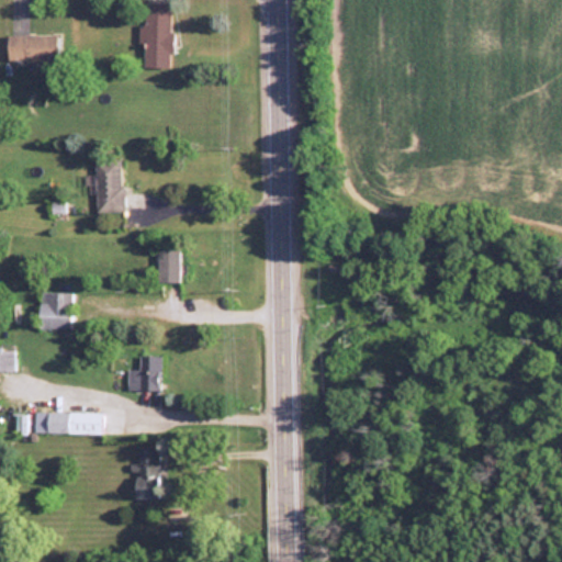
[(170,2),(143,2),(143,67),(170,67),(170,2)]
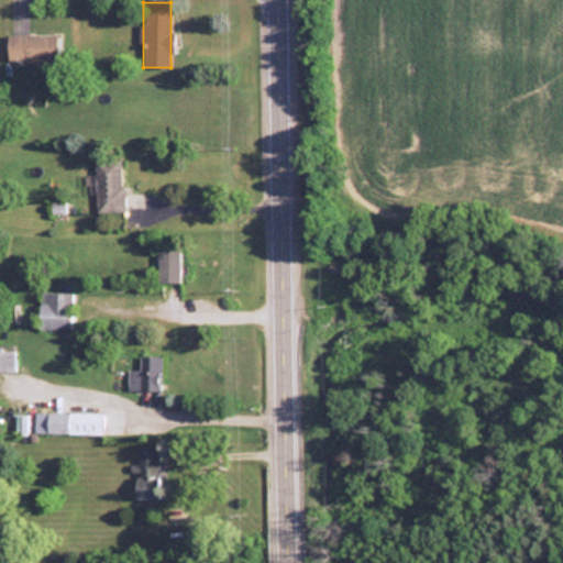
[(56,34),(8,34),(7,61),(55,61),(56,34)]
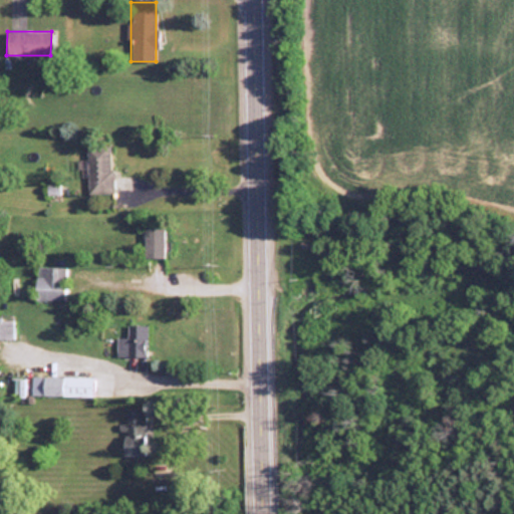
[(111,192),(110,145),(86,145),(88,193),(111,192)]
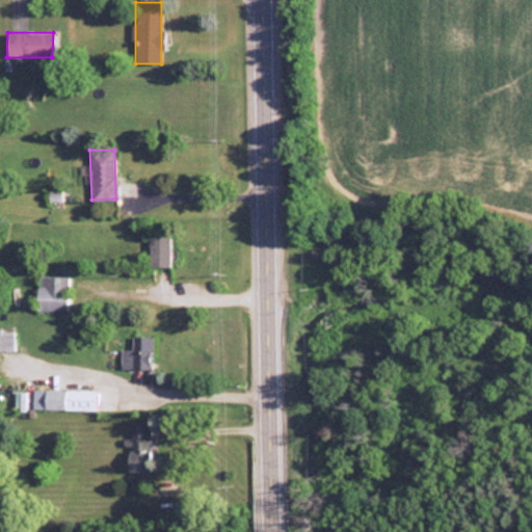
[(149,266),(168,266),(169,235),(149,235),(149,266)]
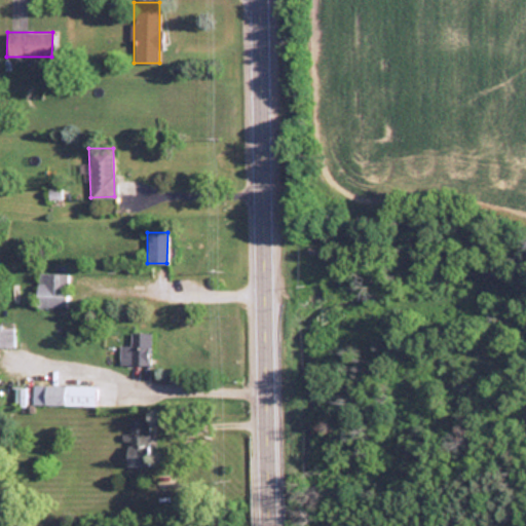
[(36,306),(66,307),(67,272),(36,271),(36,306)]
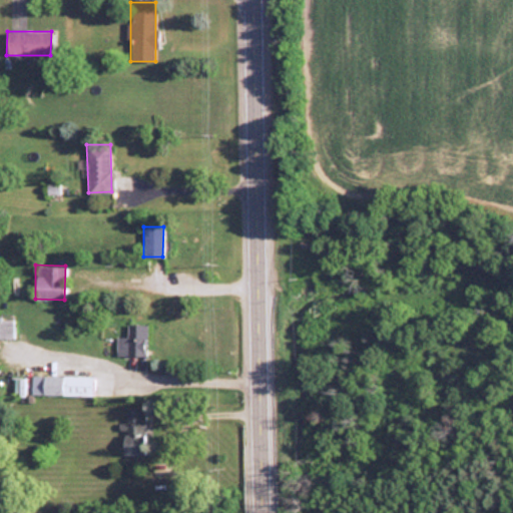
[(0,337),(12,338),(12,319),(0,319),(0,337)]
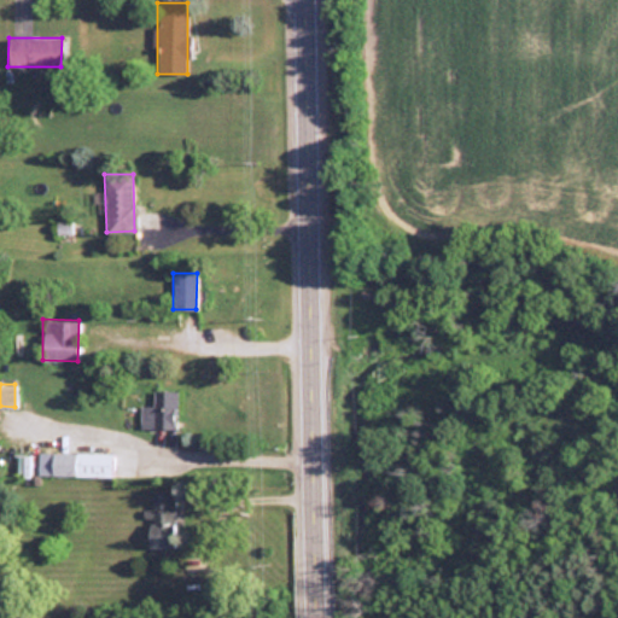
[(140,427),(175,427),(175,390),(153,390),(153,406),(140,406),(140,427)]
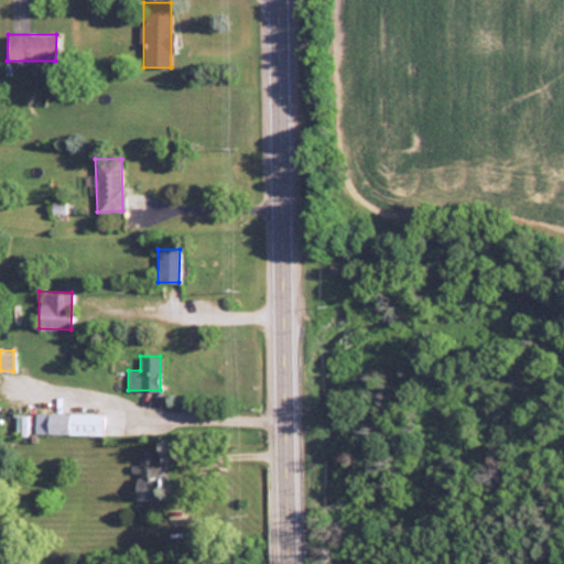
[(101,405),(75,405),(75,412),(46,412),(46,434),(101,434),(101,405)]
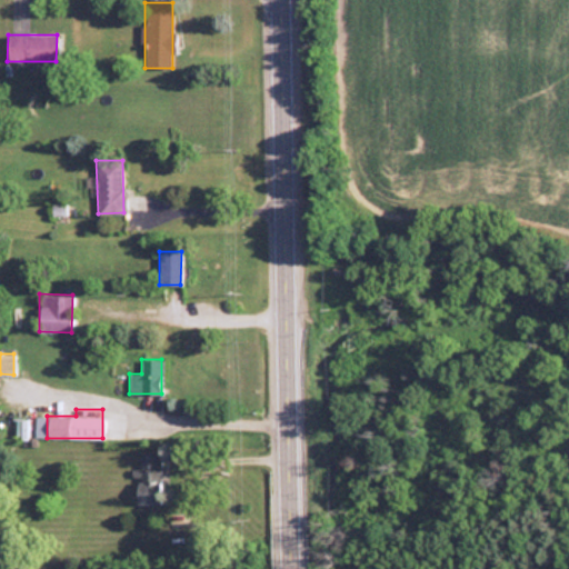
[(136,492),(161,492),(161,453),(136,453),(136,492)]
